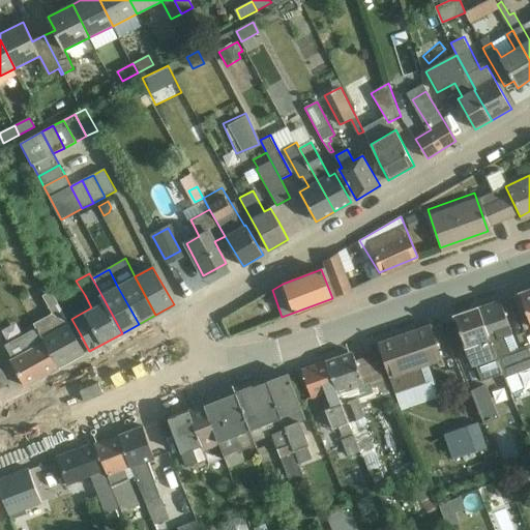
[(529,282),(513,289),(527,326),(529,324),(529,282)]
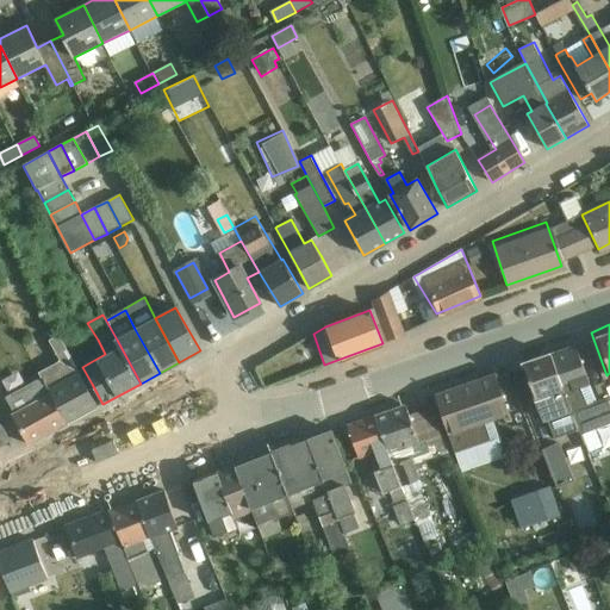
[(39,373),(42,378),(67,424),(98,406),(58,335),(49,341),(61,361),(39,373)]
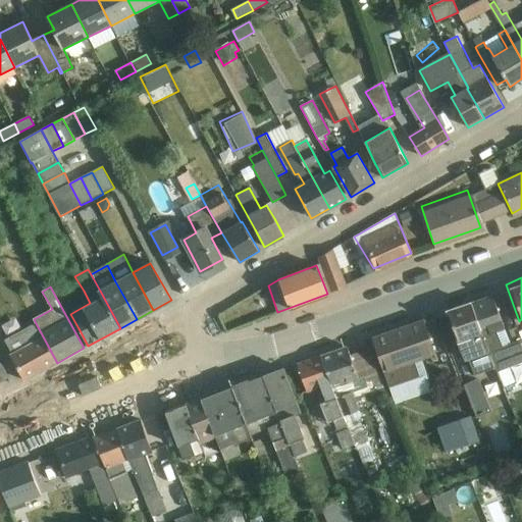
[(484,350),(508,341),(489,291),(466,299),(484,350)]
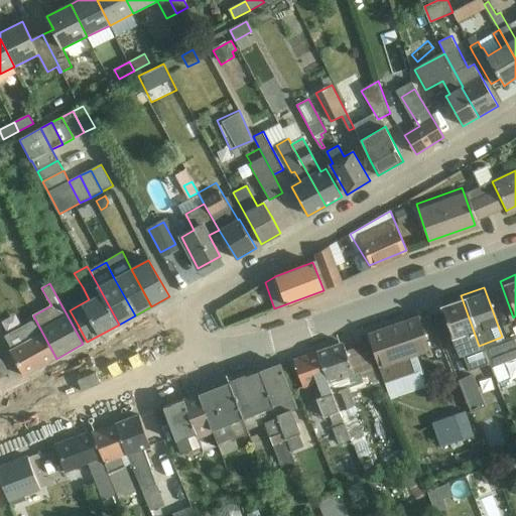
[(479,346),(461,295),(438,303),(457,354),(479,346)]
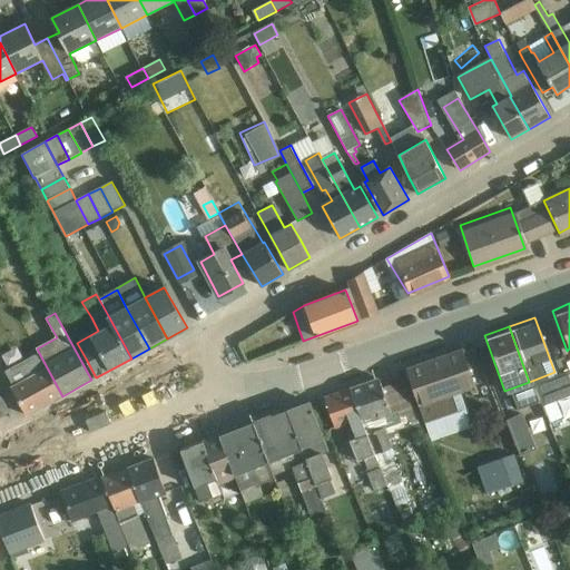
[(15,344),(0,353),(7,363),(21,354),(15,344)]
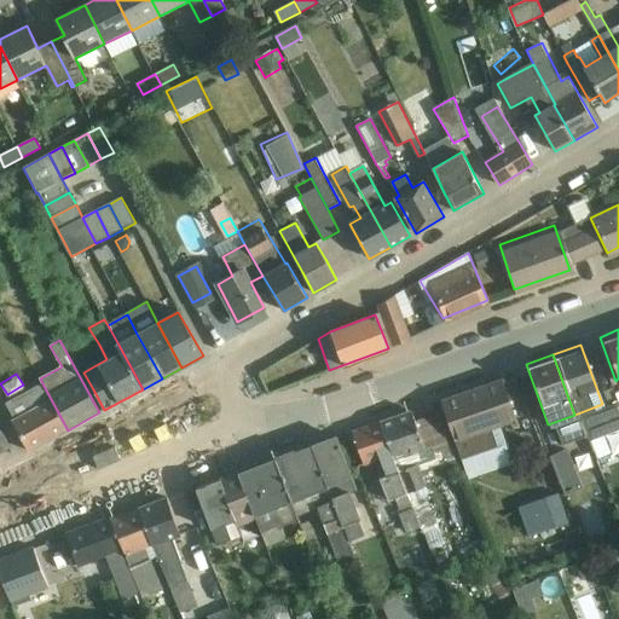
[(450,440),(510,420),(496,375),(434,395),(450,440)]
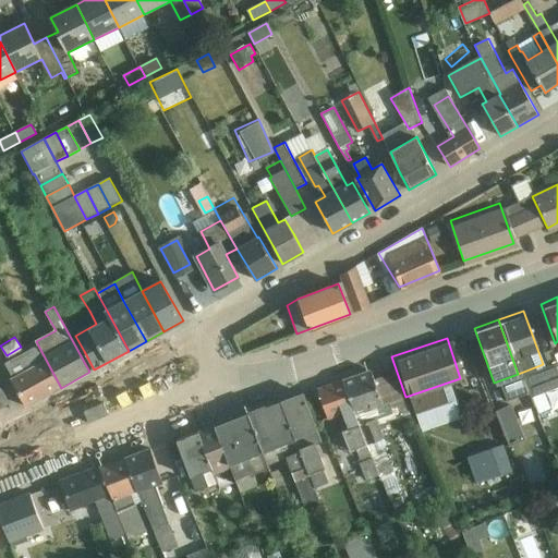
[(12,378),(16,387),(26,407),(61,388),(38,346),(4,363),(13,378),(12,378)]
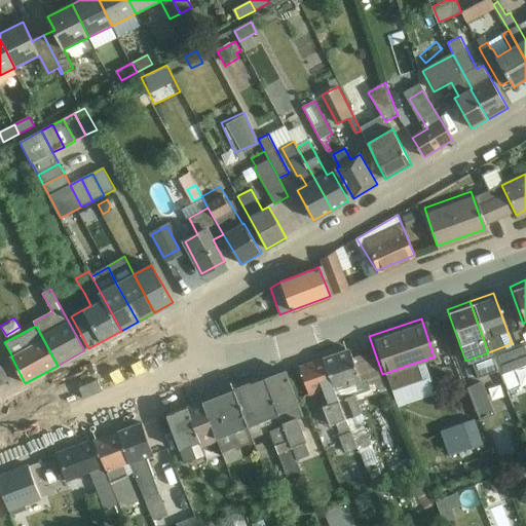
[(332,388),(355,380),(342,344),(318,353),(332,388)]
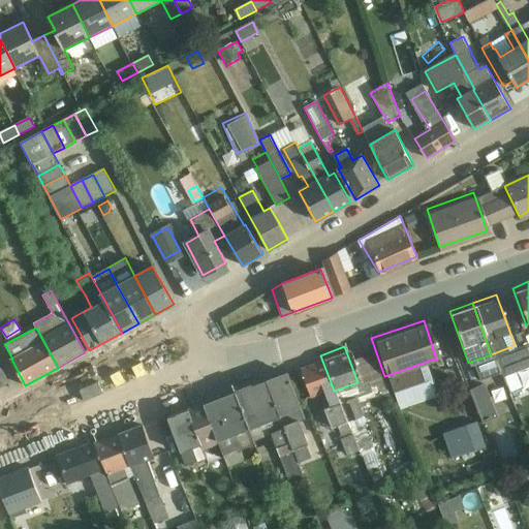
[(334,391),(320,355),(301,369),(310,400),(334,391)]
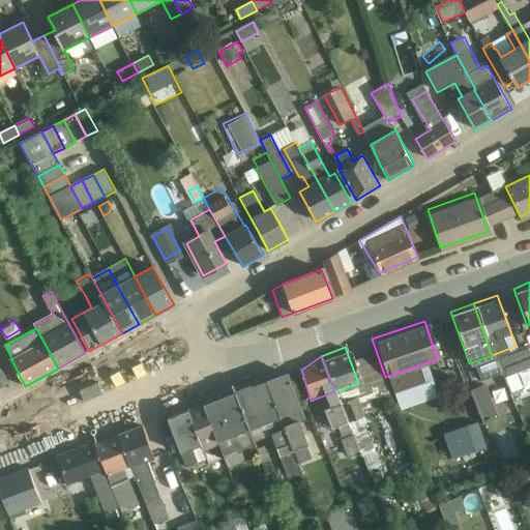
[(0,388),(0,387),(9,384),(0,364),(0,392),(2,392),(0,388)]
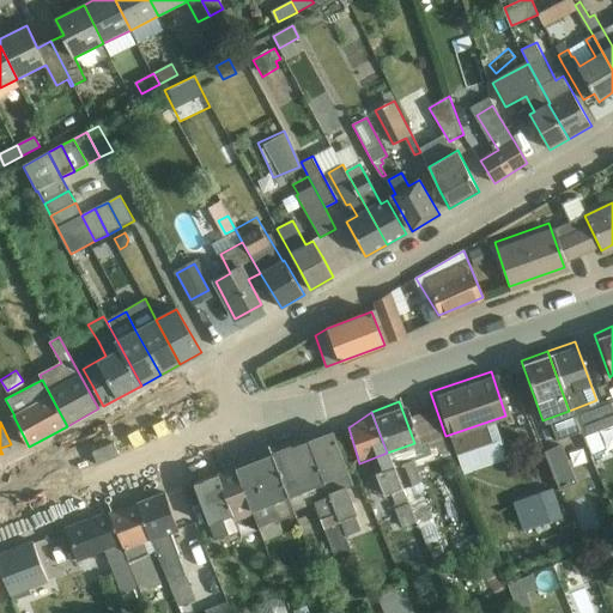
[(497,425),(454,435),(462,469),(505,460),(497,425)]
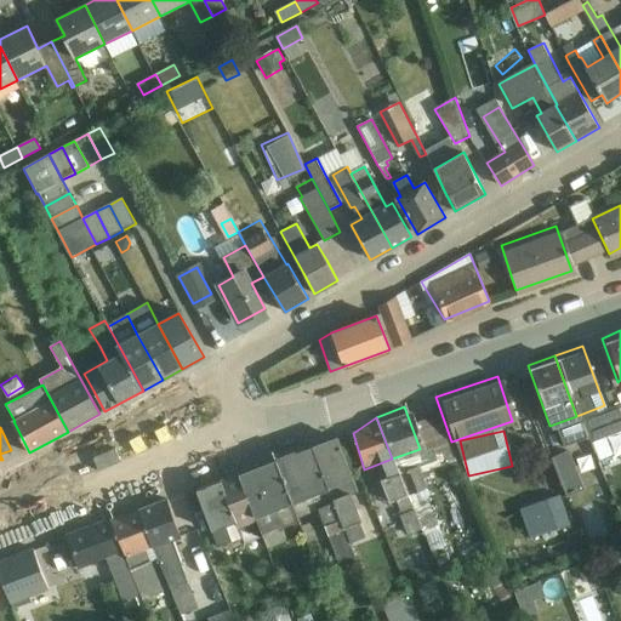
[(323,485),(349,476),(339,438),(313,448),(323,485)]
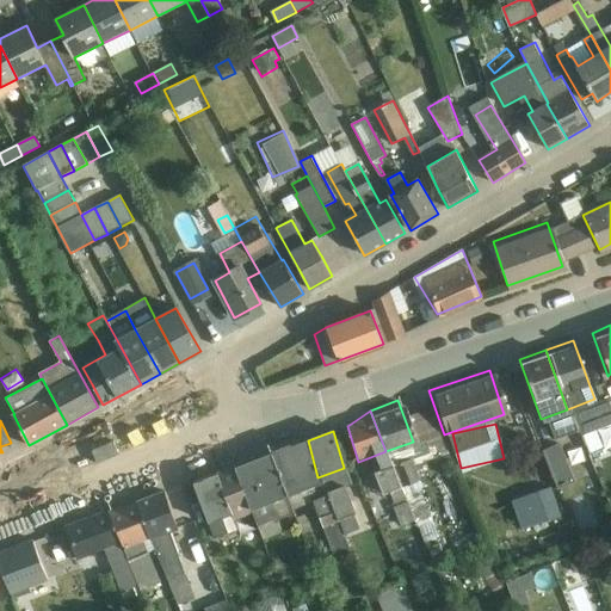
[(318,477),(308,440),(272,455),(284,492),(318,477)]
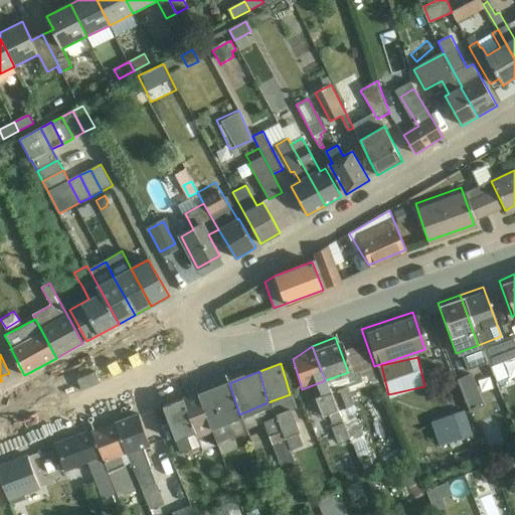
[(459,374),(466,406),(481,403),(473,371),(459,374)]
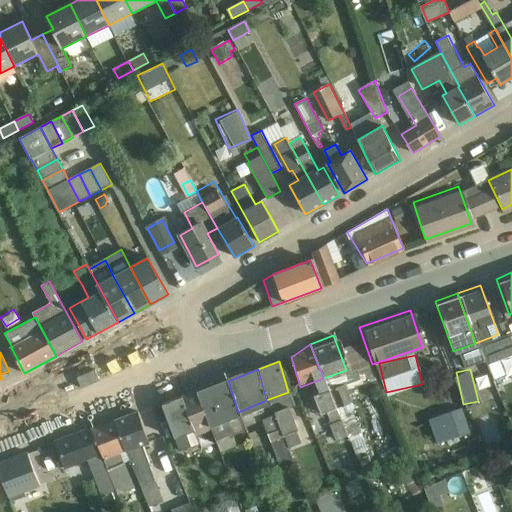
[(207,424),(238,412),(228,381),(198,392),(207,424)]
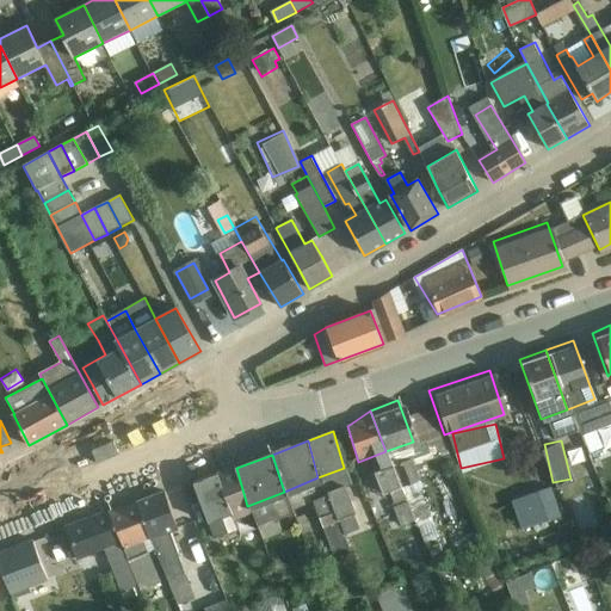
[(203,520),(224,511),(208,470),(186,480),(203,520)]
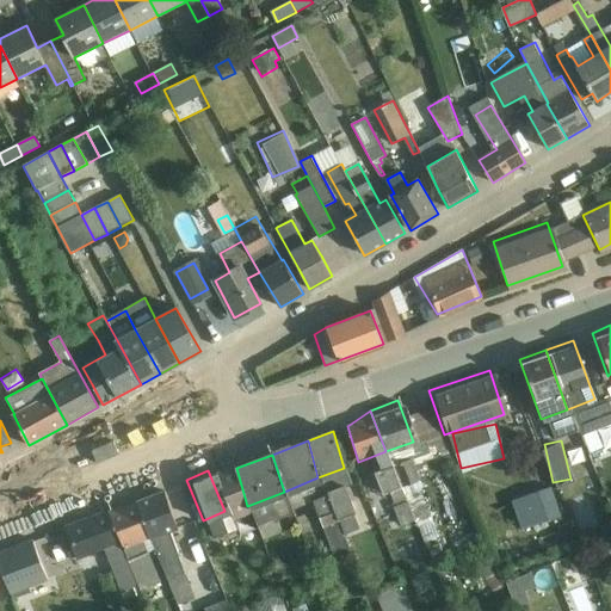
[(511,494),(519,528),(531,525),(537,551),(562,545),(549,486),(511,494)]
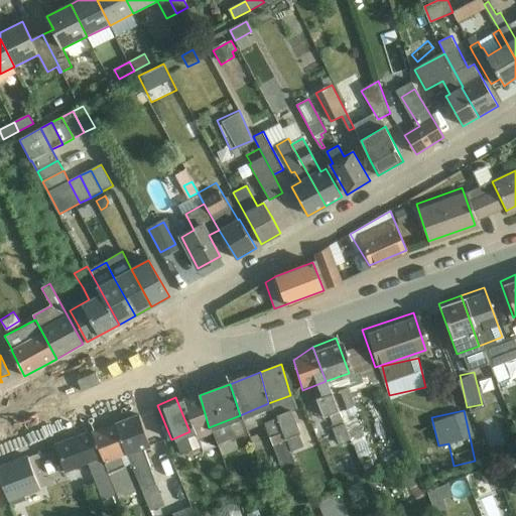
[(122,454),(146,444),(135,414),(111,423),(122,454)]
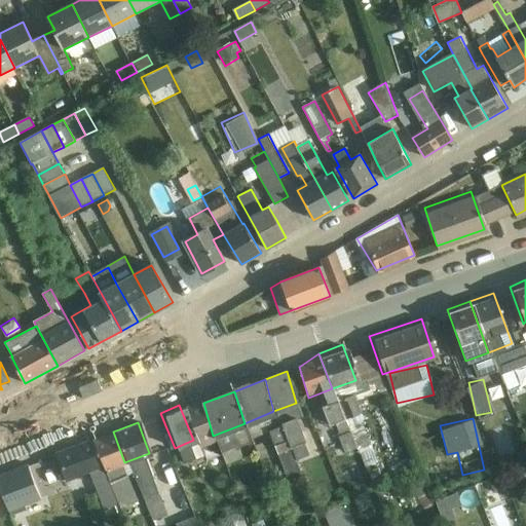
[(124,462),(113,431),(90,440),(102,471),(124,462)]
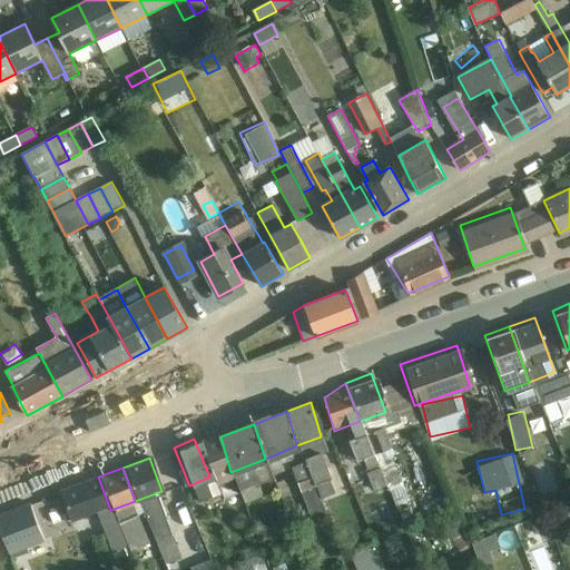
[(70,526),(110,510),(98,477),(58,492),(70,526)]
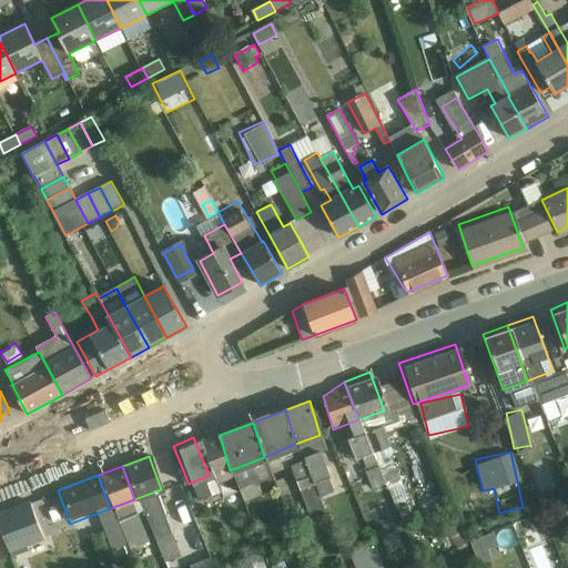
[(0,520),(17,559),(50,545),(30,499),(0,511),(0,520)]
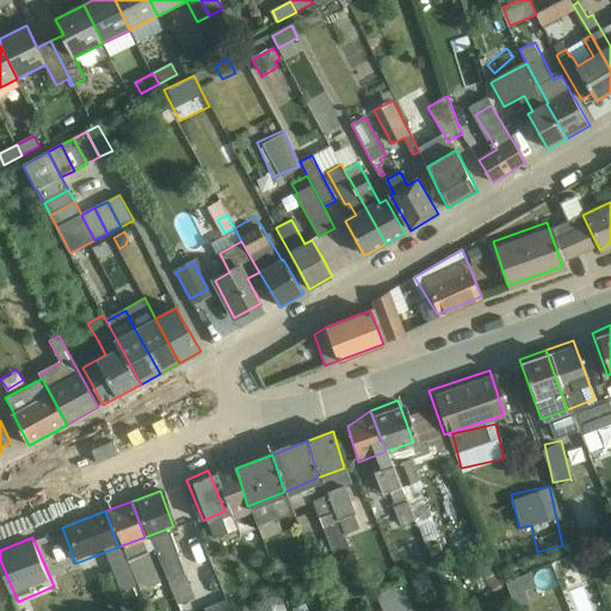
[(575,610),(591,610),(581,586),(568,591),(575,610)]
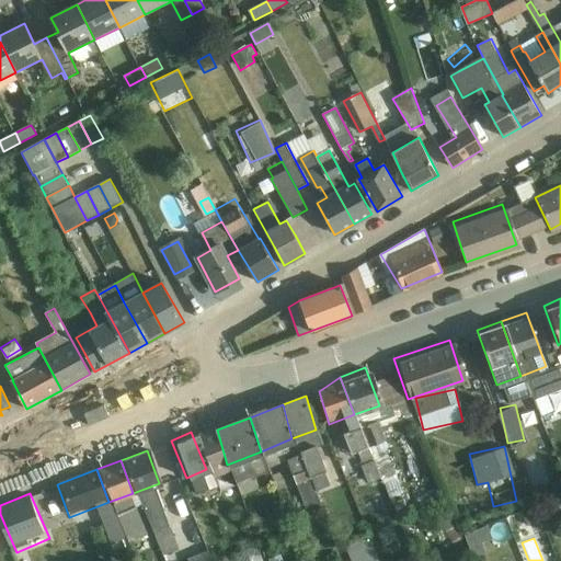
[(373,560),(368,545),(340,554),(342,560),(373,560)]
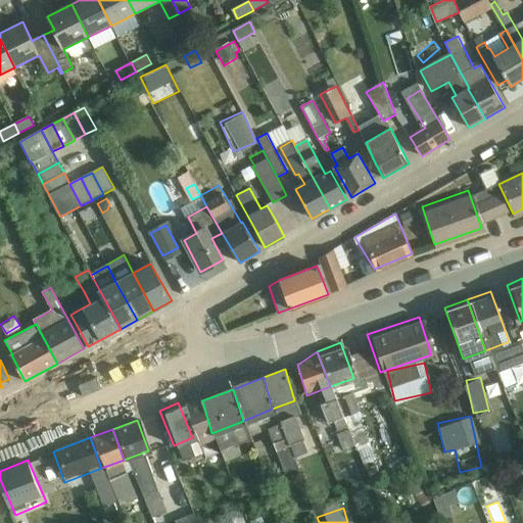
[(175,517),(176,522),(196,522),(194,513),(175,517)]
